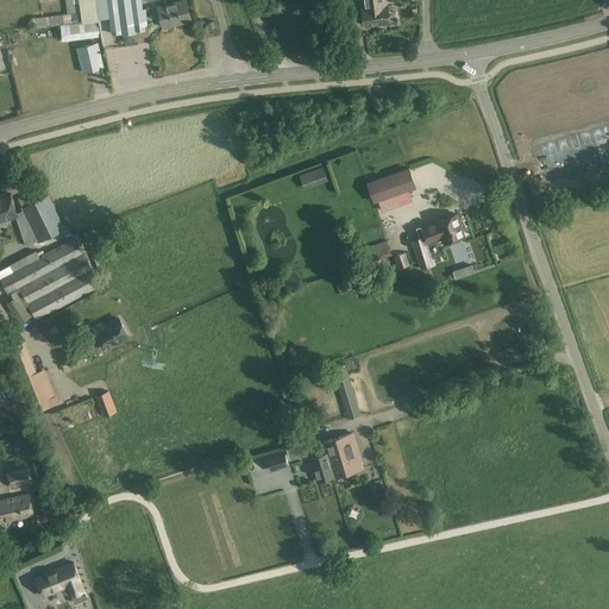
[(33,18),(33,24),(33,25),(33,27),(33,29),(61,25),(62,41),(100,36),(99,19),(95,0),(79,0),(81,12),(67,13),(50,16),(50,17),(43,18),(33,18)]
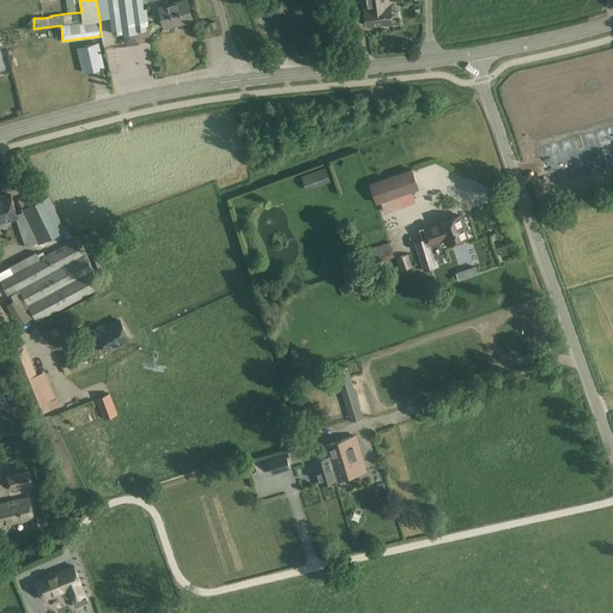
[(108,0),(114,31),(145,26),(146,26),(146,25),(149,25),(146,10),(145,10),(144,10),(141,0),(108,0)]
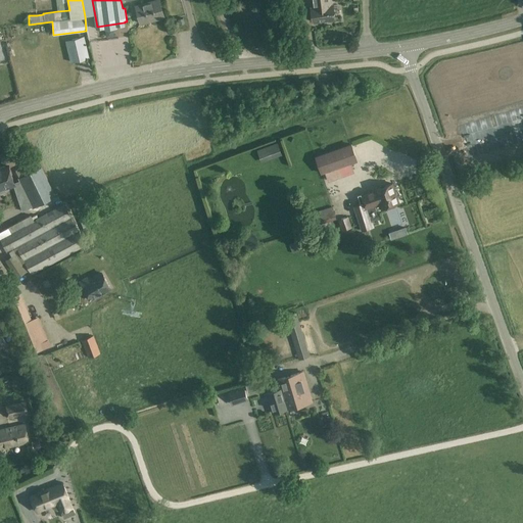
[(159,0),(155,0),(136,6),(141,24),(164,16),(159,0)]
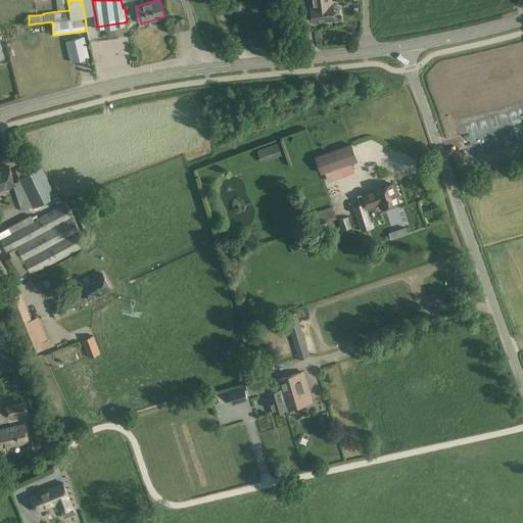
[(330,0),(312,0),(313,7),(311,7),(313,22),(335,19),(333,5),(331,5),(330,0)]
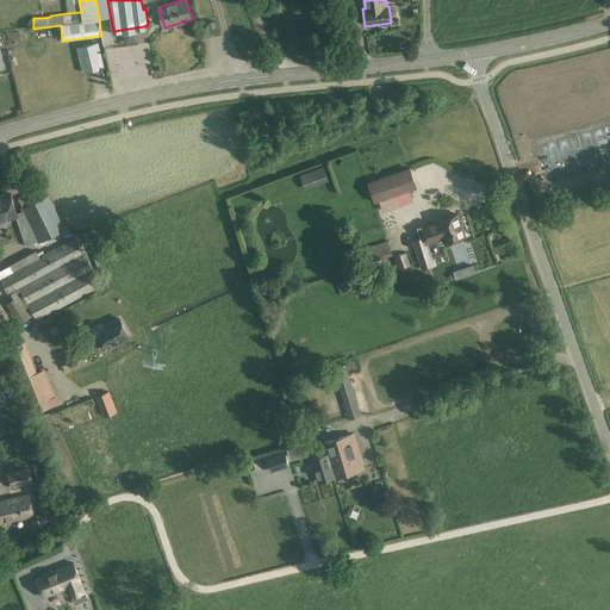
[(98,47),(78,51),(82,73),(95,70),(103,68),(98,47)]
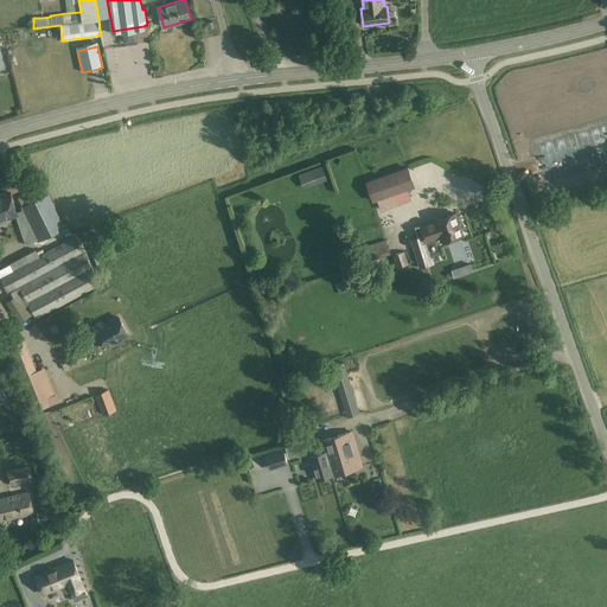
[(320,168),(299,176),(302,187),(325,180),(320,168)]
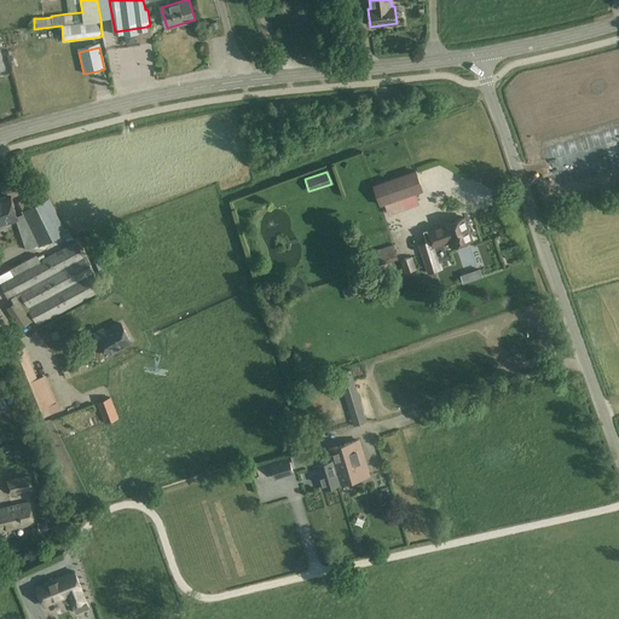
[(401,197),(412,194),(415,192),(422,190),(416,172),(394,179),(374,186),(380,204),(385,203),(401,197)]
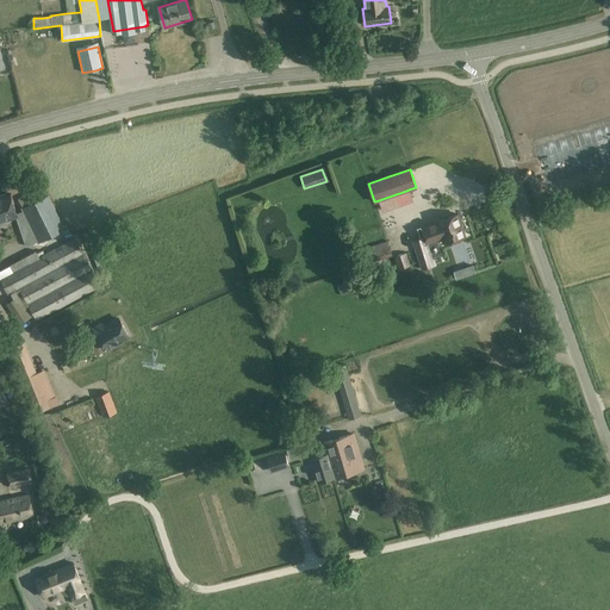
[(17,215),(17,213),(10,193),(0,195),(0,219),(16,215),(17,215)]
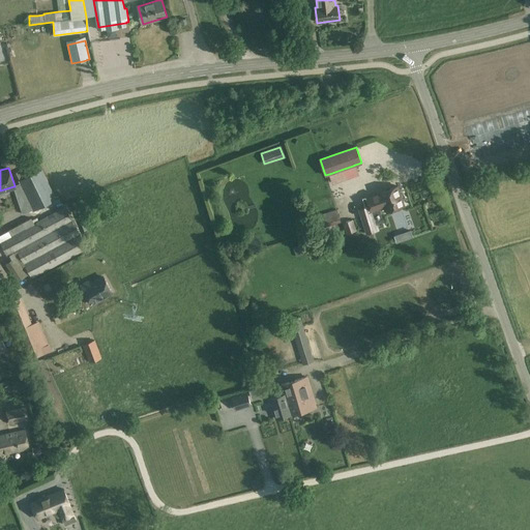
[(15,186),(13,186),(23,214),(33,209),(34,211),(57,200),(42,169),(25,177),(18,181),(19,184),(15,185),(15,186)]
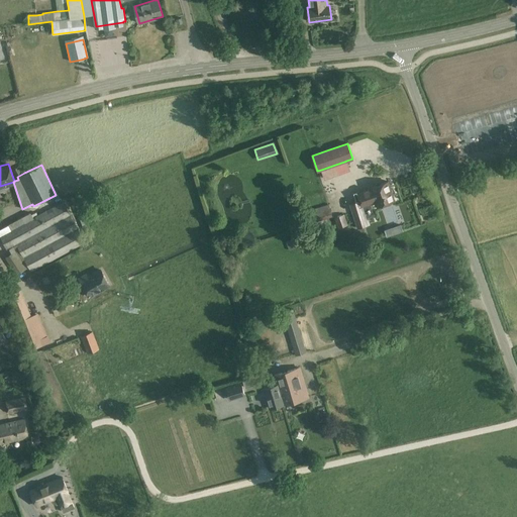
[(357,229),(367,226),(359,202),(370,198),(373,207),(377,205),(378,206),(394,200),(388,182),(353,193),(356,203),(349,205),(357,229)]
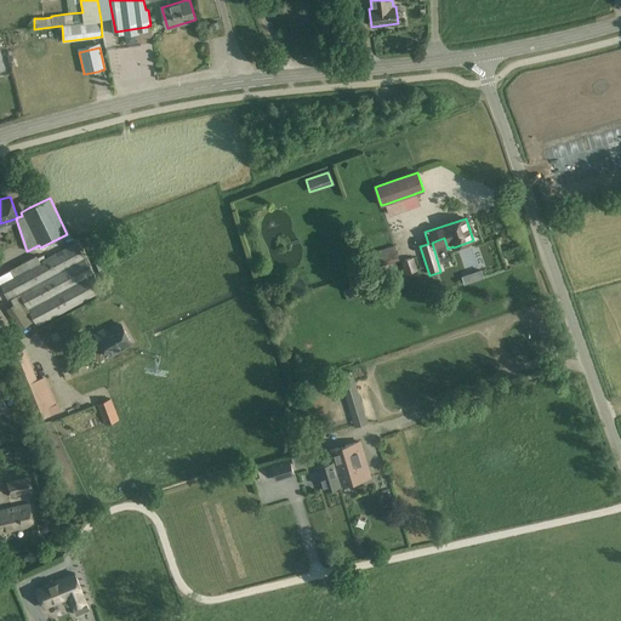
[(5,280),(0,283),(9,300),(20,294),(38,326),(102,291),(93,275),(98,273),(87,250),(81,252),(77,243),(72,244),(68,238),(56,245),(39,255),(39,254),(1,274),(5,280)]
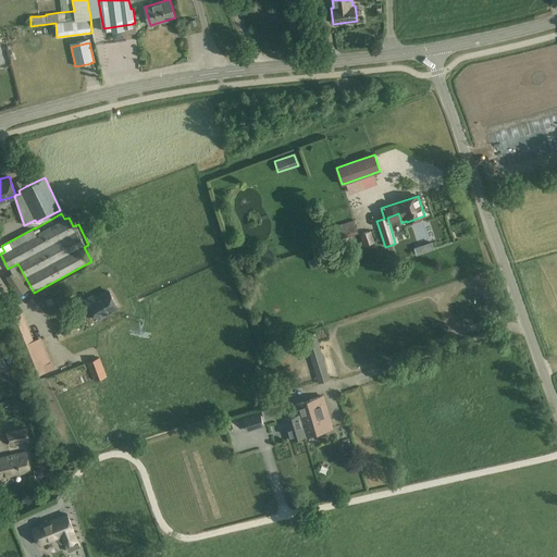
[(330,243),(356,234),(351,220),(324,229),(330,243)]
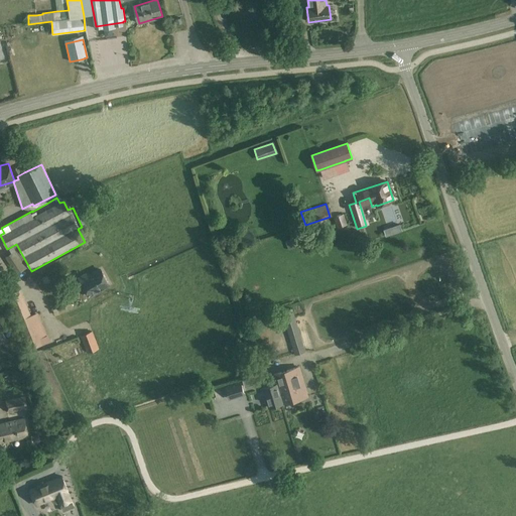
[(344,214),(334,218),(337,227),(347,224),(344,214)]
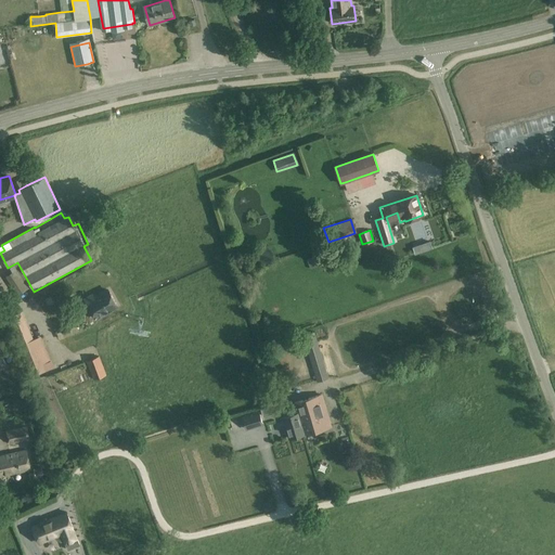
[(429,242),(413,248),(415,255),(433,248),(429,242)]
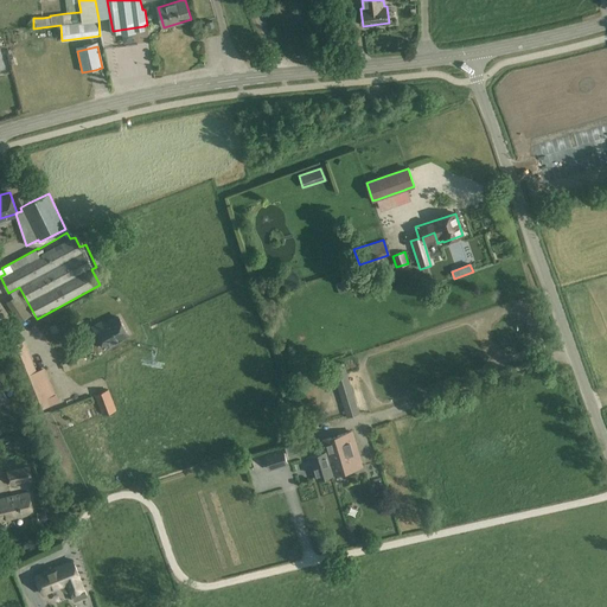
[(338,295),(349,292),(345,279),(334,283),(338,295)]
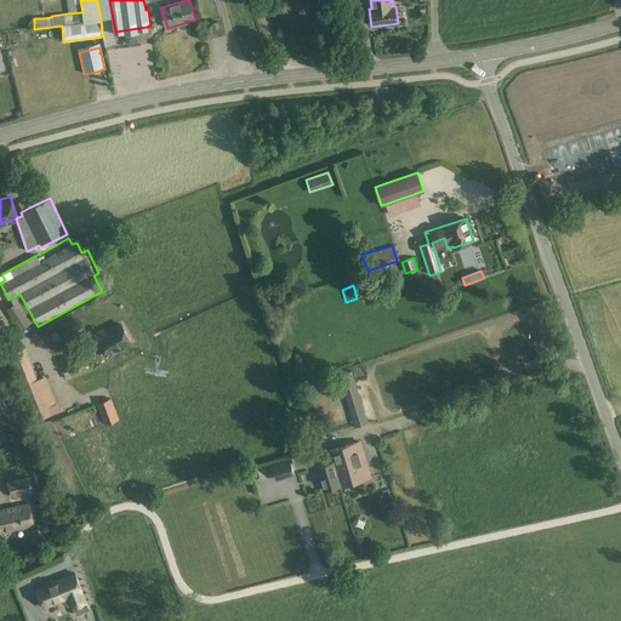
[(20,301),(6,309),(21,330),(33,320),(20,301)]
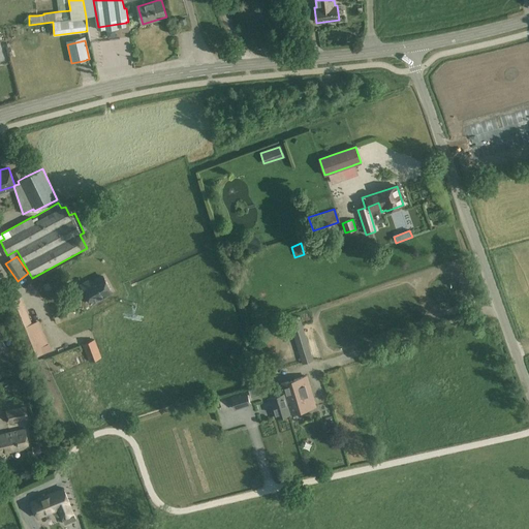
[(81,285),(84,289),(80,291),(85,302),(89,300),(91,303),(112,290),(103,277),(90,284),(88,281),(81,285)]
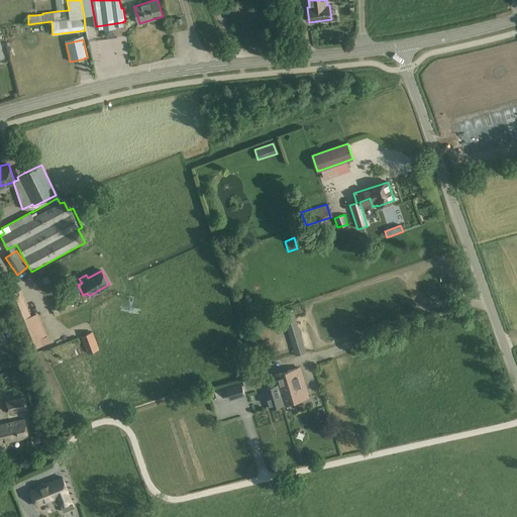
[(37,335),(31,317),(22,295),(19,290),(9,295),(30,350),(42,345),(37,335)]
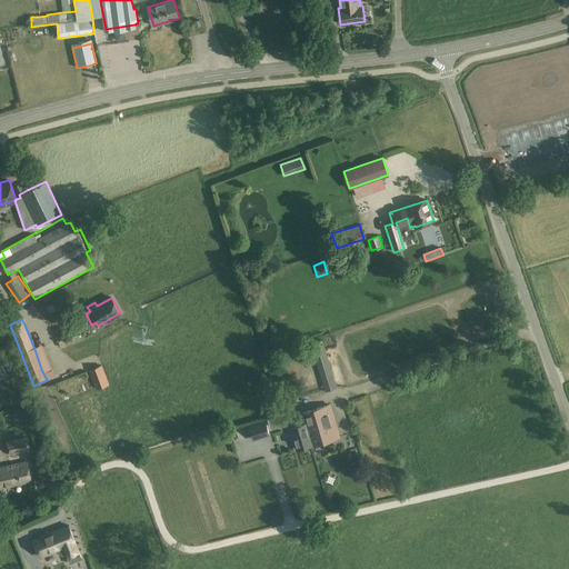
[(315,357),(325,391),(336,387),(321,341),(310,343),(315,357)]
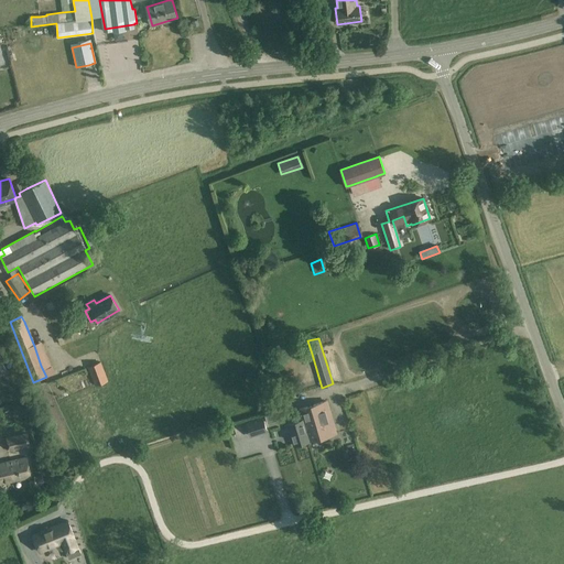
[(34,346),(41,366),(49,362),(41,343),(34,346)]
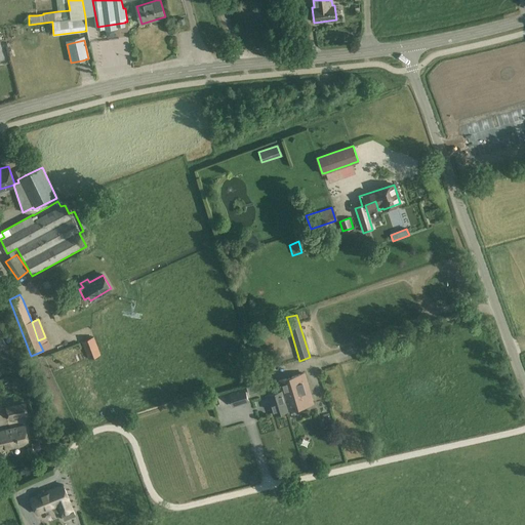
[(0,332),(0,352),(8,348),(0,332)]
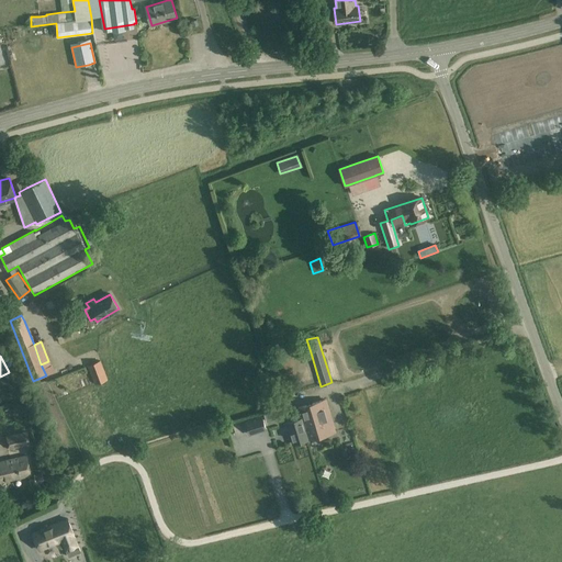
[(100,360),(87,366),(94,384),(108,379),(100,360)]
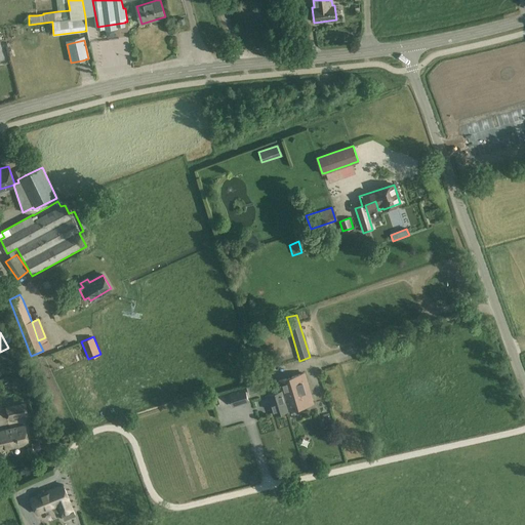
[(279,381),(282,392),(287,410),(312,403),(304,374),(279,381)]
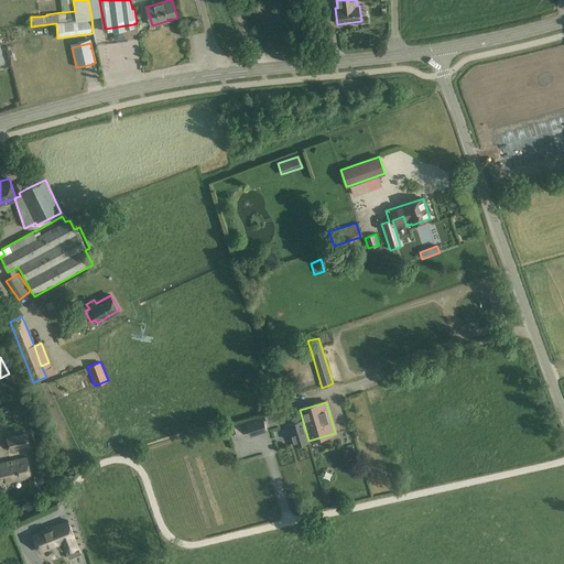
[(261,419),(243,423),(248,437),(264,432),(261,419)]
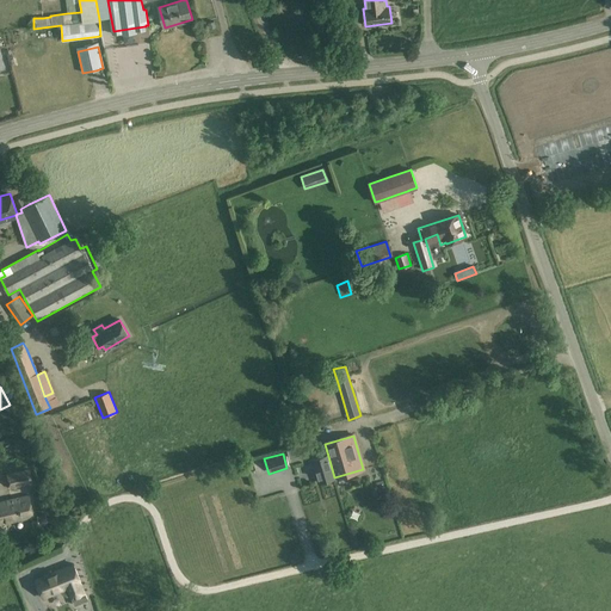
[(334,477),(328,456),(310,461),(316,483),(334,477)]
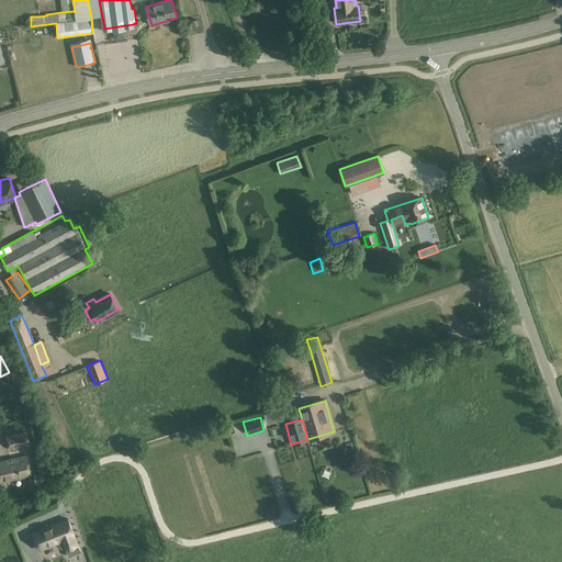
[(27,427),(8,431),(11,445),(31,439),(27,427)]
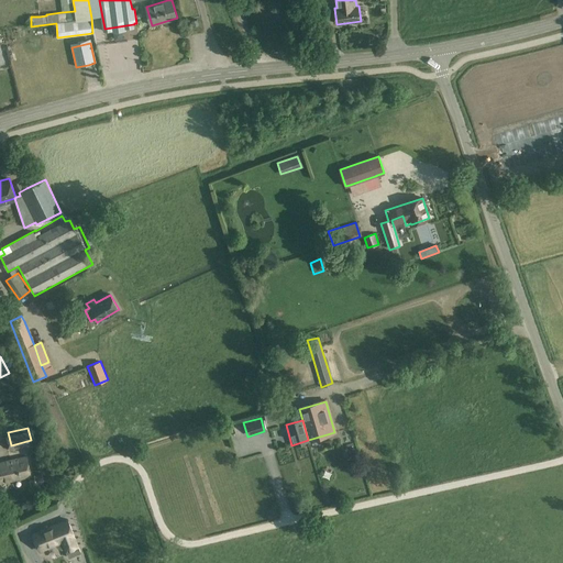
[(26,456),(0,462),(0,482),(0,484),(31,476),(26,456)]
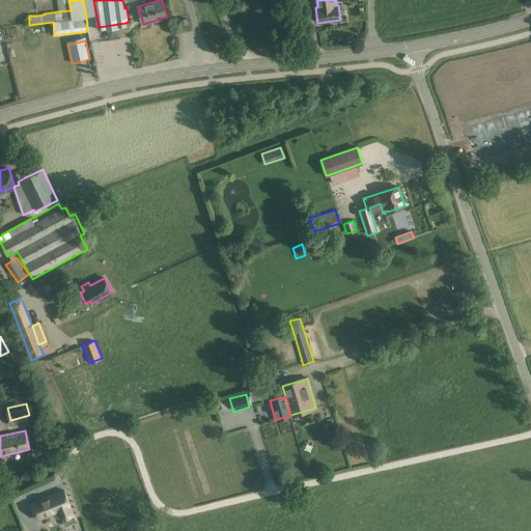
[(304,441),(303,450),(311,450),(312,441),(304,441)]
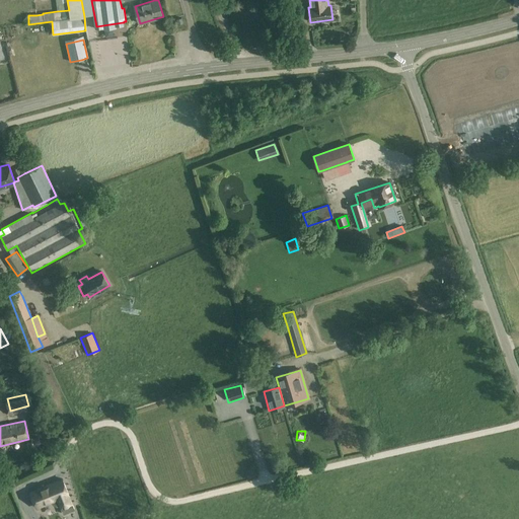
[(39,436),(31,438),(33,445),(41,443),(39,436)]
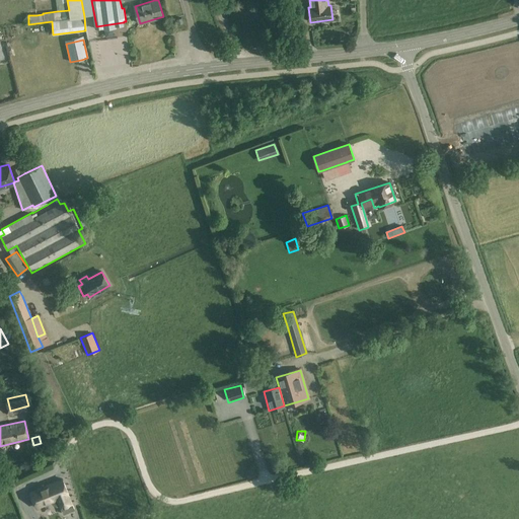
[(62,479),(54,483),(60,499),(58,500),(60,506),(64,514),(73,510),(71,505),(72,504),(62,479)]
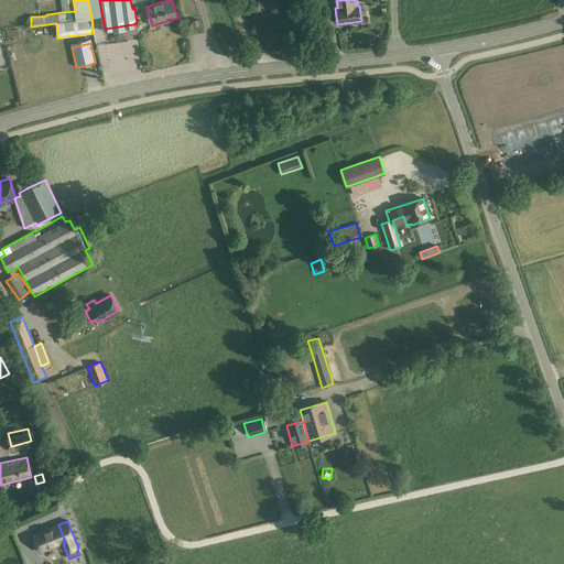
[(65,542),(58,524),(33,535),(36,543),(35,544),(38,551),(40,550),(41,552),(55,545),(57,549),(60,550),(62,551),(65,550),(63,543),(65,542)]
